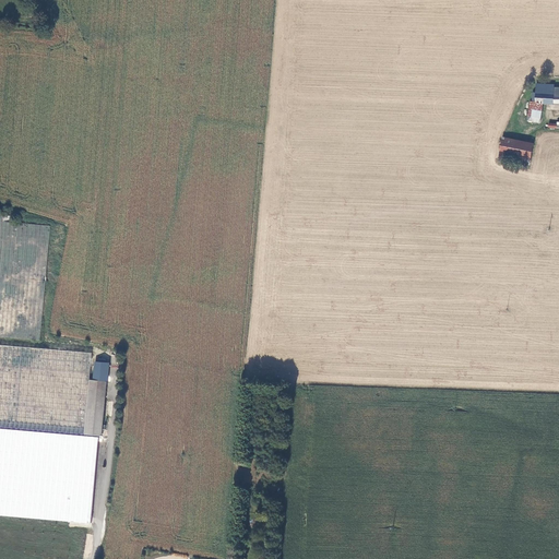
[(558,86),(554,86),(554,83),(536,83),(535,92),(534,92),(533,100),(536,100),(536,103),(543,103),(558,103),(558,86)]
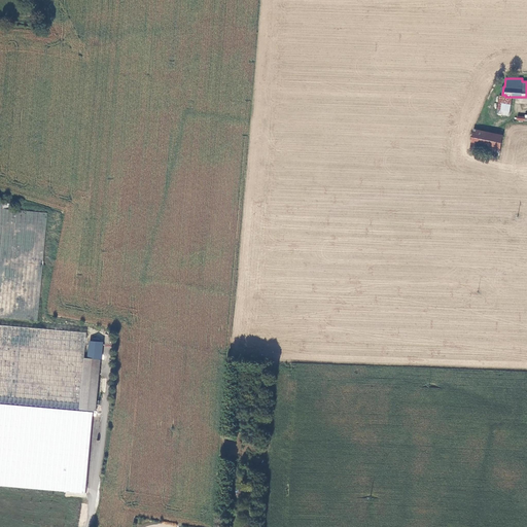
[(510,110),(512,97),(505,97),(505,95),(502,95),(500,95),(497,113),(503,114),(503,109),(510,110)]
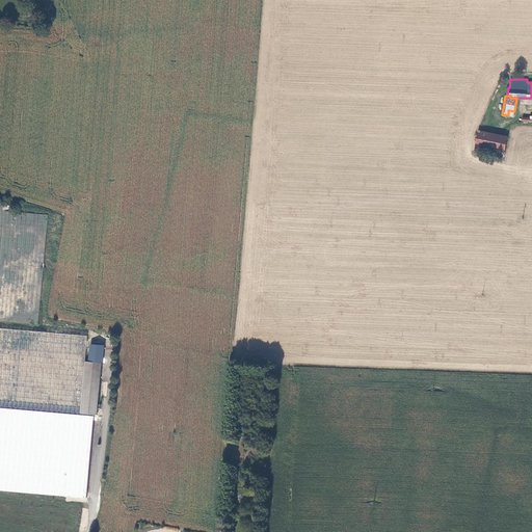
[(476,150),(504,156),(508,136),(480,131),(476,150)]
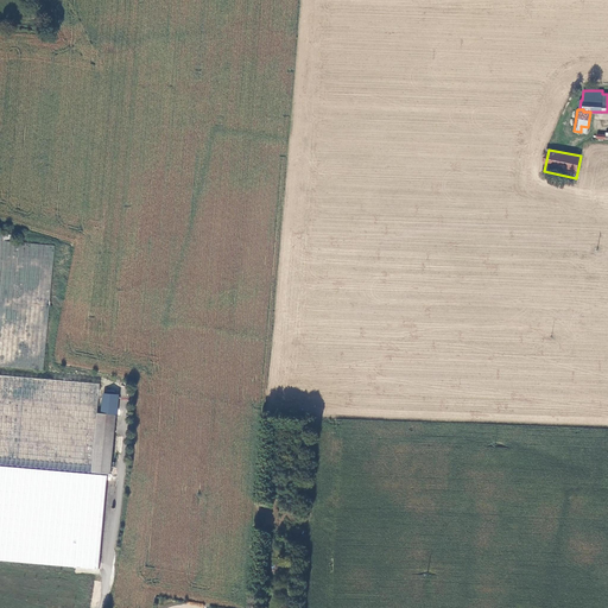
[(7,235),(0,234),(0,368),(46,374),(58,249),(6,245),(7,235)]
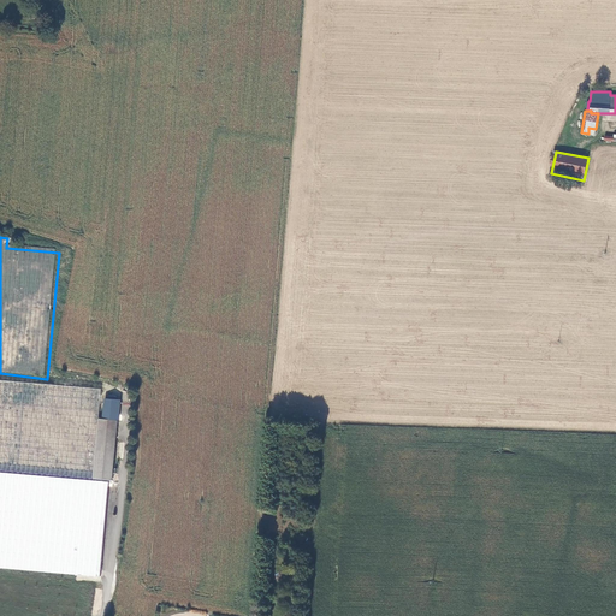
[(101,391),(0,381),(0,472),(94,479),(99,415),(101,391)]
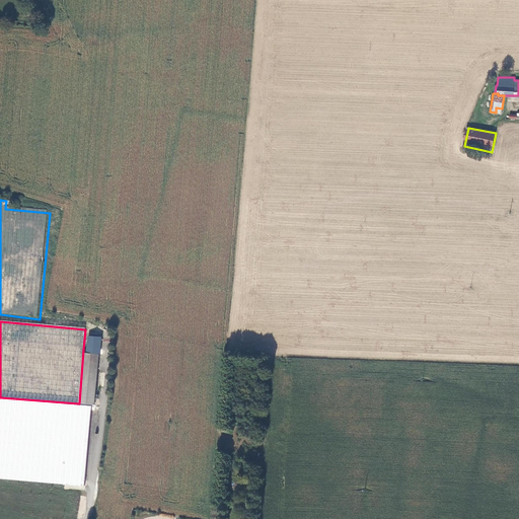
[(87,350),(83,350),(79,403),(94,404),(101,331),(89,330),(87,350)]
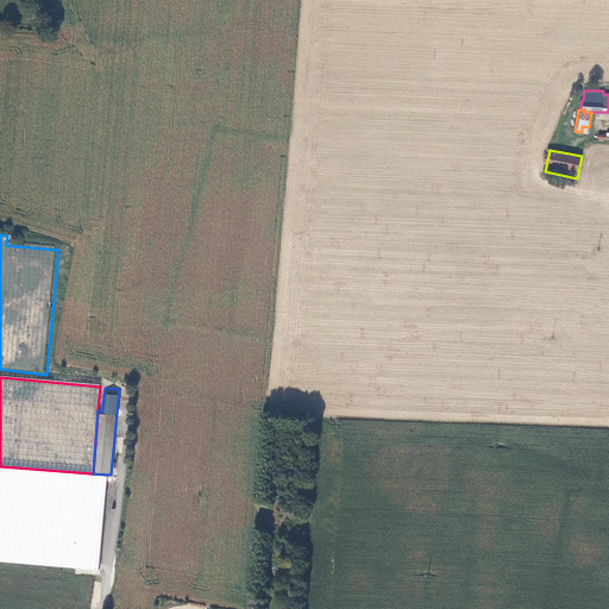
[(107,476),(0,468),(0,562),(100,570),(107,476)]
